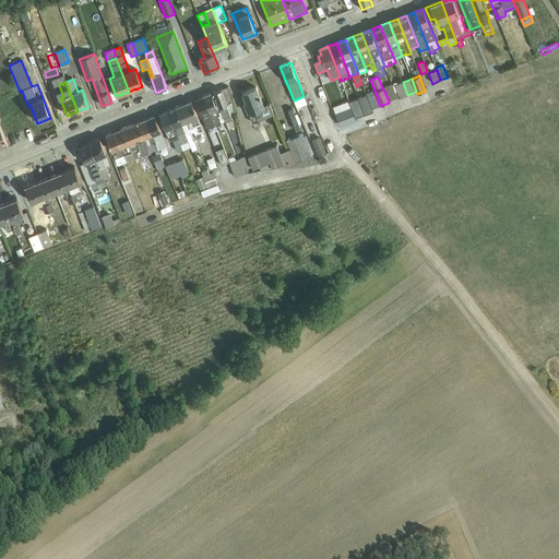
[(381,85),(389,100),(395,98),(396,97),(391,84),(391,82),(381,85)]
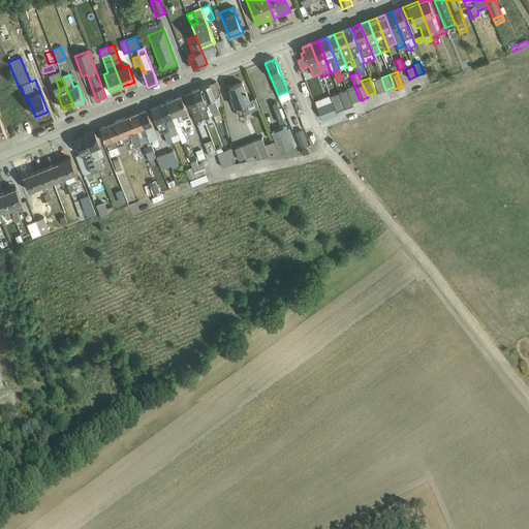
[(370,80),(375,92),(376,93),(385,90),(381,78),(376,80),(375,78),(370,80)]
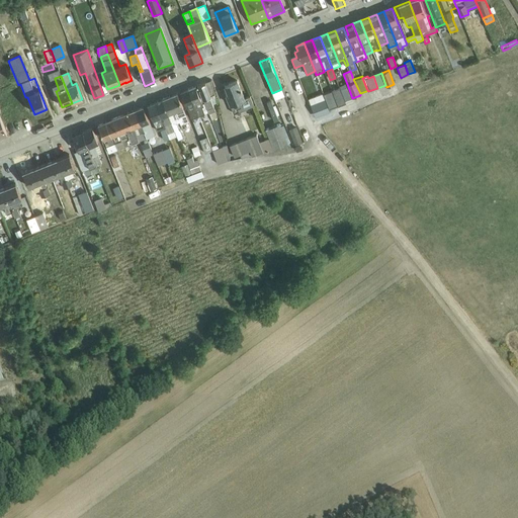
[(212,104),(216,103),(210,81),(197,86),(203,103),(207,113),(208,114),(214,112),(212,104)]
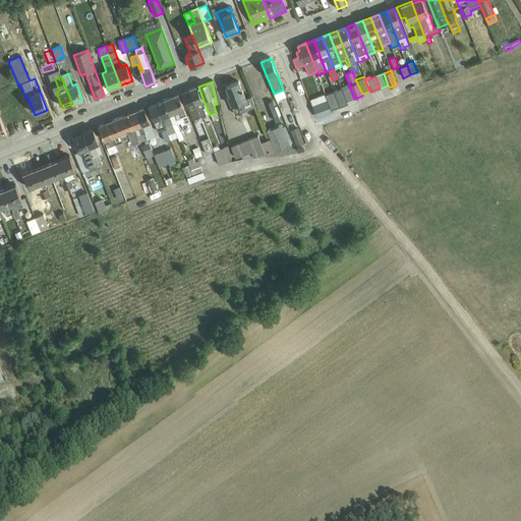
[(238,81),(226,87),(229,95),(227,96),(235,115),(255,106),(254,106),(251,97),(245,99),(238,81)]
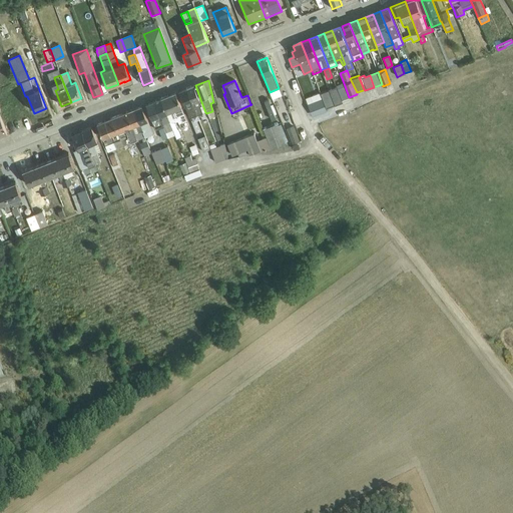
[(342,99),(342,100),(349,97),(344,83),(336,85),(337,87),(342,99)]
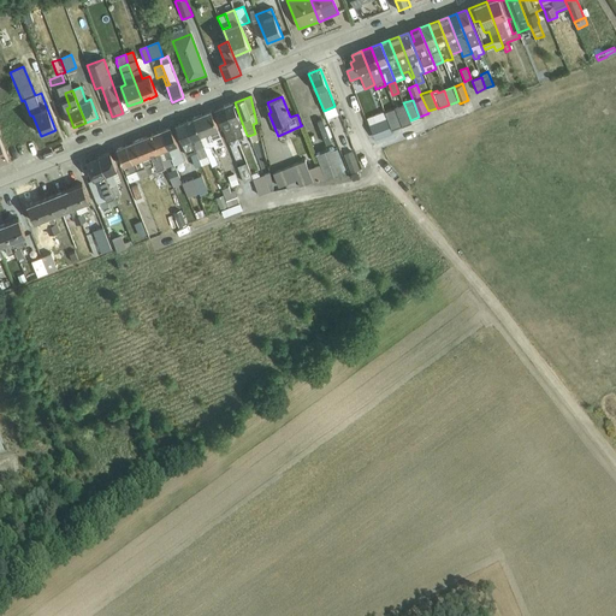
[(247,135),(242,123),(241,124),(232,104),(224,107),(236,138),(247,135)]
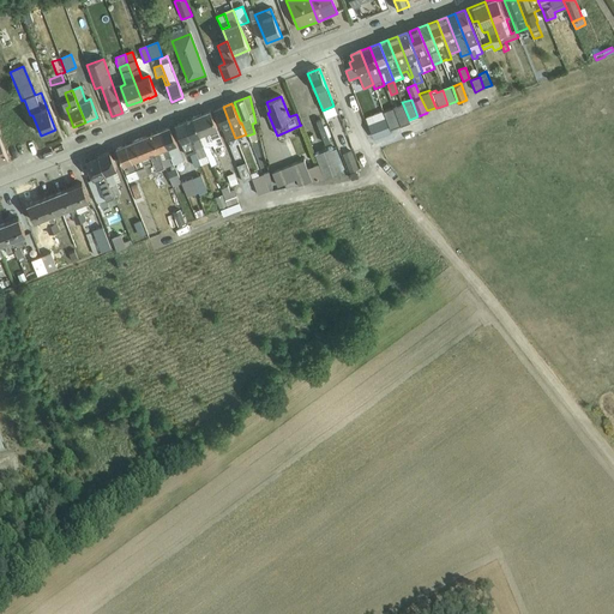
[(409,119),(403,104),(393,108),(401,125),(410,122),(409,120),(409,119)]
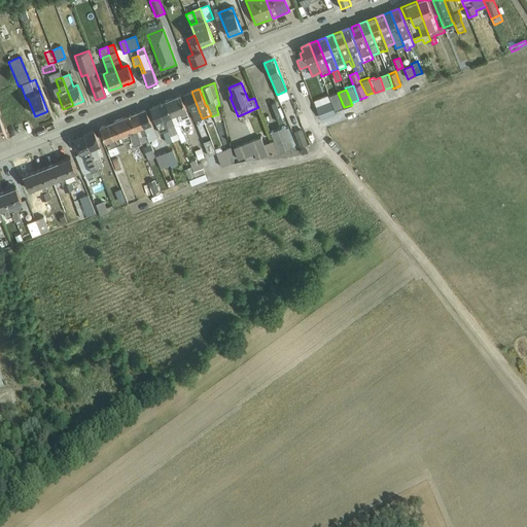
[(195,121),(202,118),(191,92),(184,95),(195,121)]
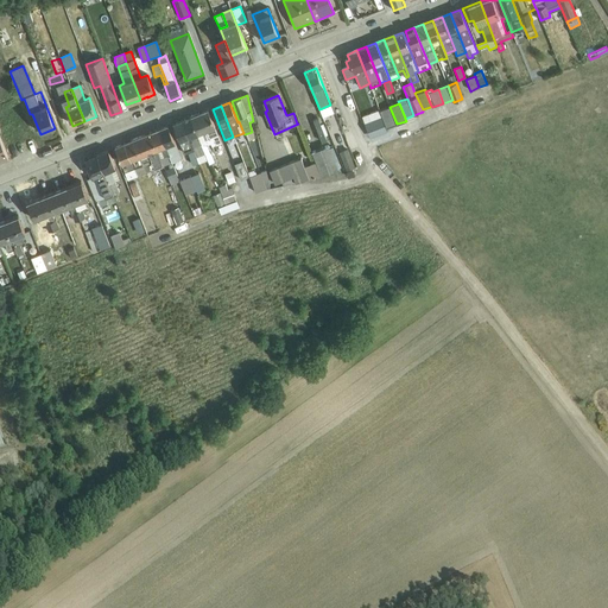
[(379,111),(384,122),(391,120),(386,106),(379,109),(379,111)]
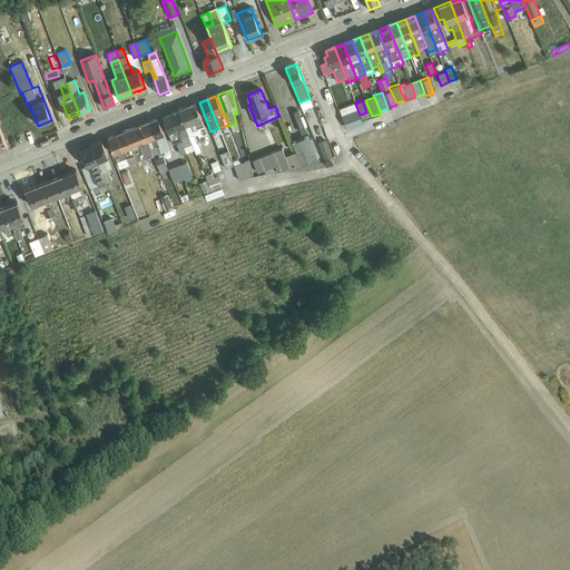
[(199,138),(207,135),(195,104),(187,107),(199,138)]
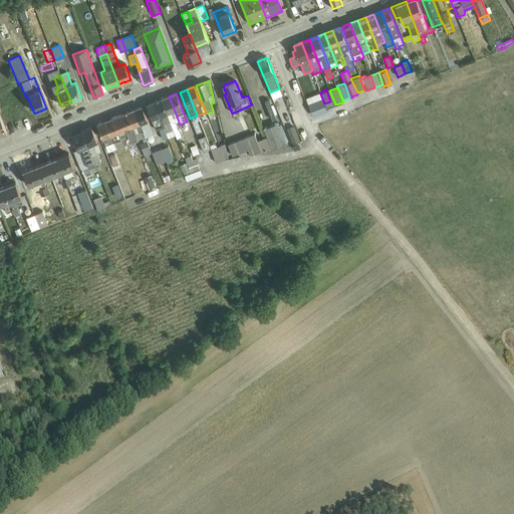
[(324,103),(320,93),(305,98),(312,117),(327,111),(324,103)]
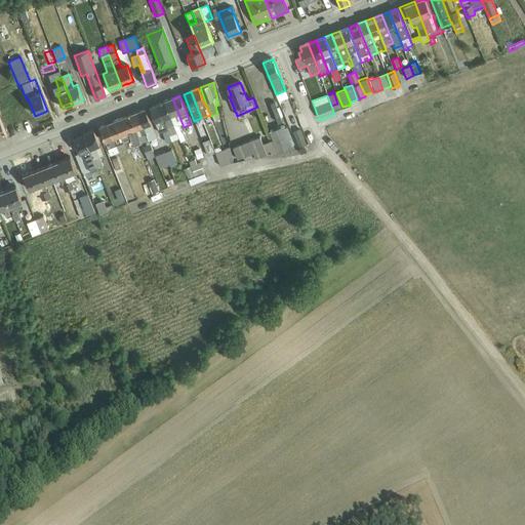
[(179,129),(184,127),(172,98),(164,102),(176,133),(180,143),(186,140),(183,132),(182,133),(179,129)]
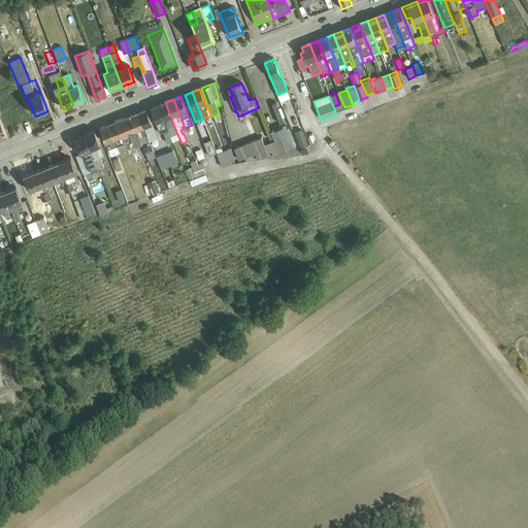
[(170,136),(177,134),(165,102),(158,105),(170,136)]
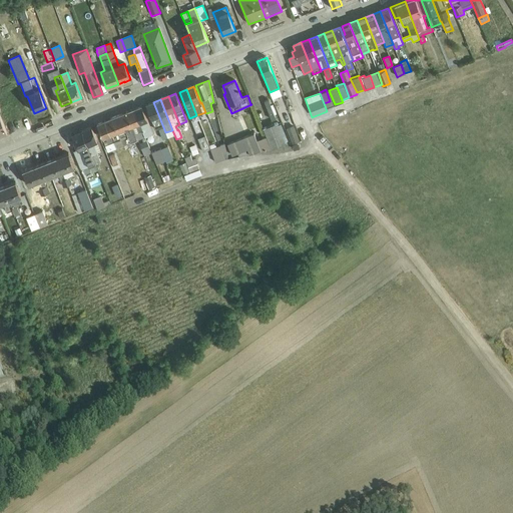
[(269,99),(265,101),(272,120),(276,118),(274,114),(277,113),(273,103),(271,104),(269,99)]
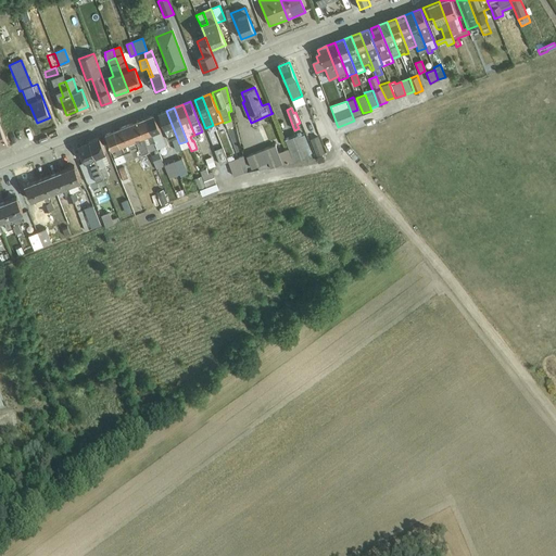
[(181,149),(179,143),(166,111),(158,114),(168,141),(172,140),(176,151),(181,149)]
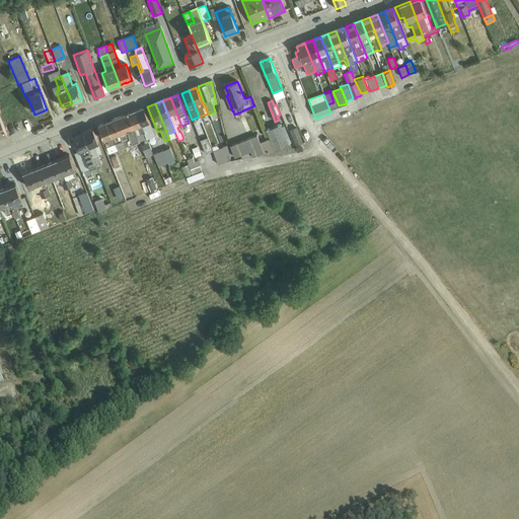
[(147,140),(154,136),(143,108),(136,112),(147,140)]
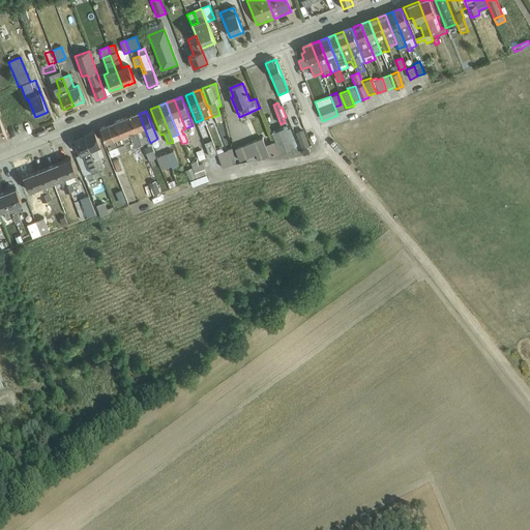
[(142,146),(150,143),(139,114),(130,117),(142,146)]
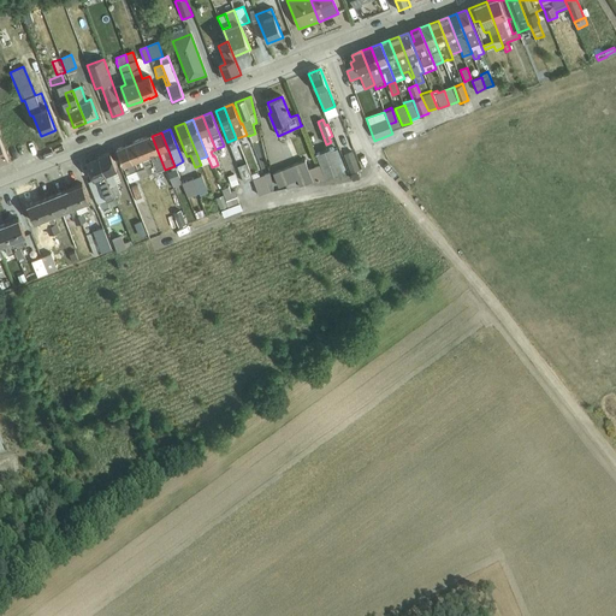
[(157,173),(165,170),(152,136),(143,140),(157,173)]
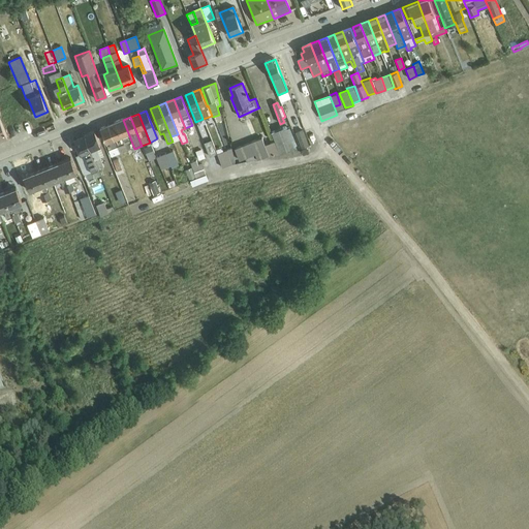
[(135,152),(134,149),(123,120),(116,122),(127,152),(131,150),(133,153),(135,152)]
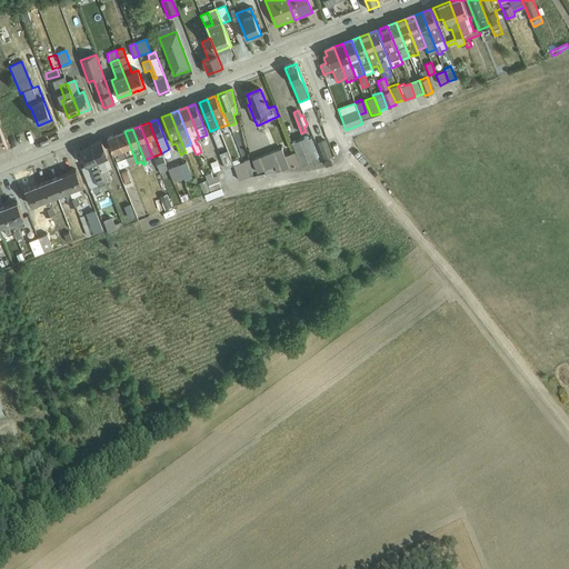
[(128,167),(137,163),(125,131),(116,135),(128,167)]
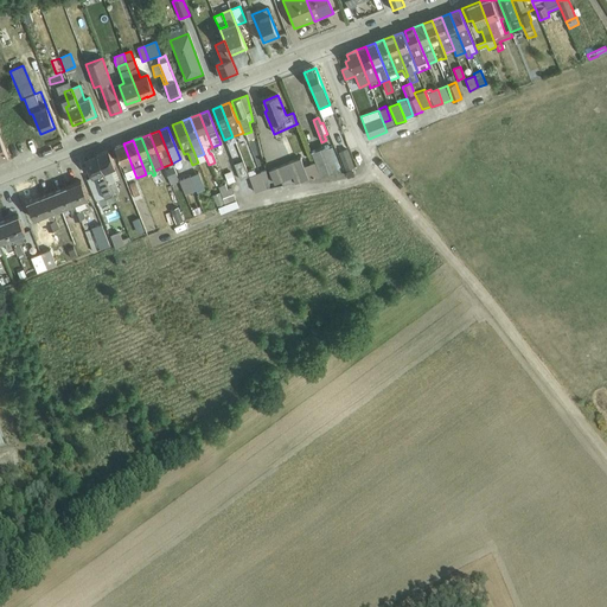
[(128,181),(136,178),(123,144),(115,148),(121,165),(126,164),(127,167),(122,168),(128,181)]
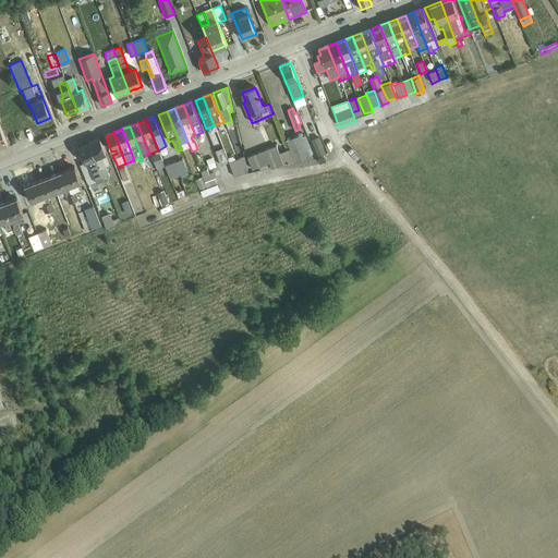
[(290,149),(294,161),(313,154),(305,136),(303,137),(302,134),(286,140),(290,149)]
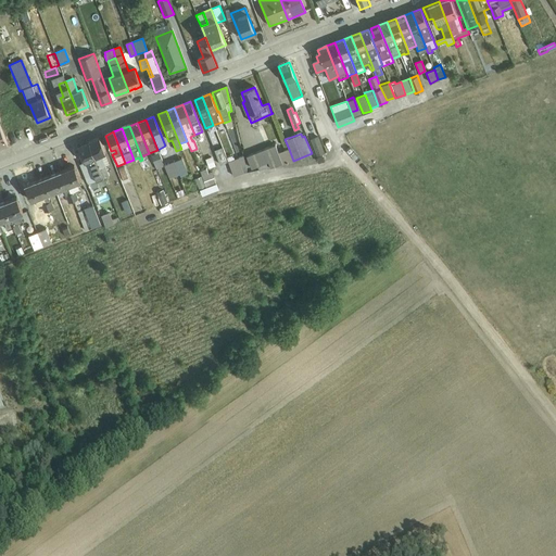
[(318,137),(310,139),(316,154),(316,156),(325,153),(324,152),(318,137)]
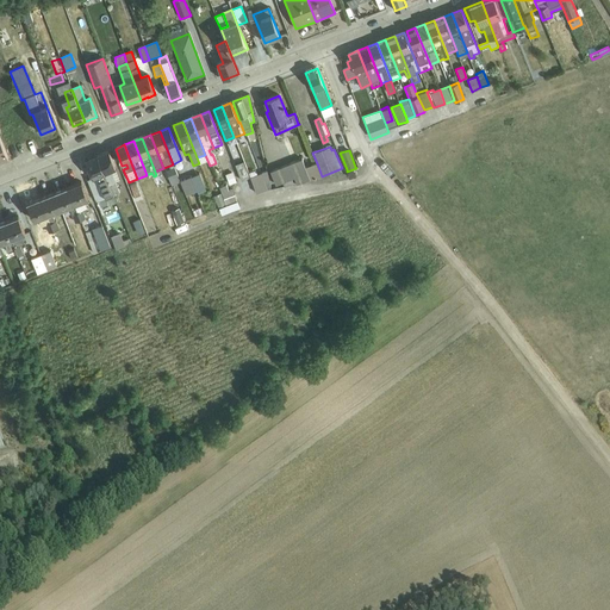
[(109,151),(97,156),(113,197),(120,194),(116,182),(119,180),(109,151)]
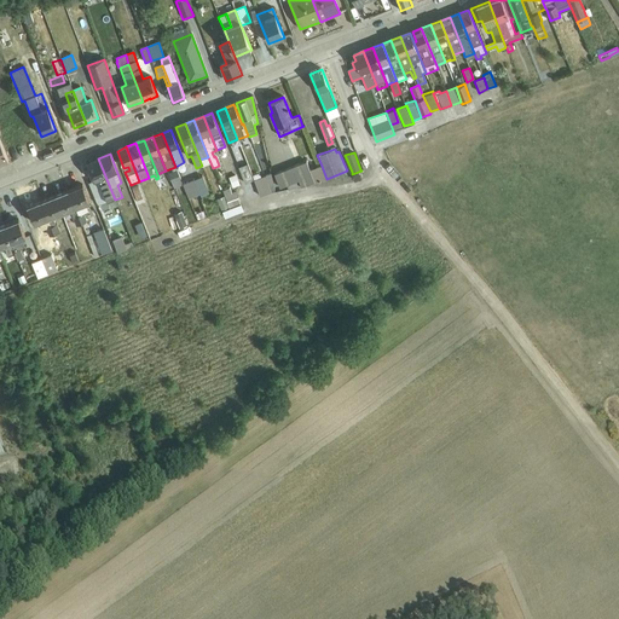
[(110,209),(117,207),(115,200),(98,158),(86,163),(93,181),(90,184),(97,204),(106,201),(110,209)]
